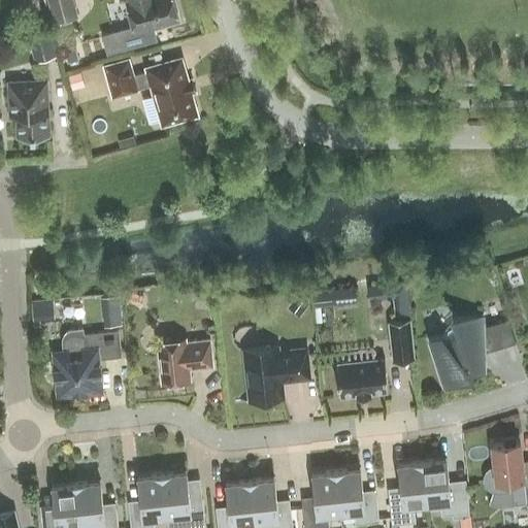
[(47,0),(54,23),(78,15),(73,0),(47,0)]
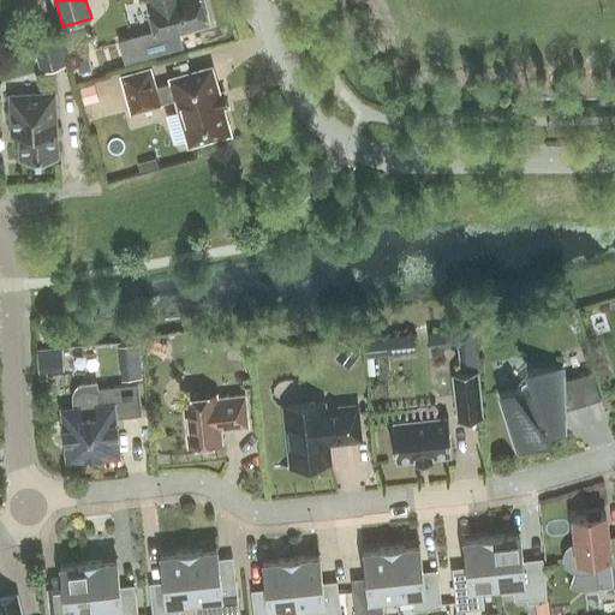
[(157,39),(208,24),(201,0),(148,0),(149,1),(147,1),(157,39)]
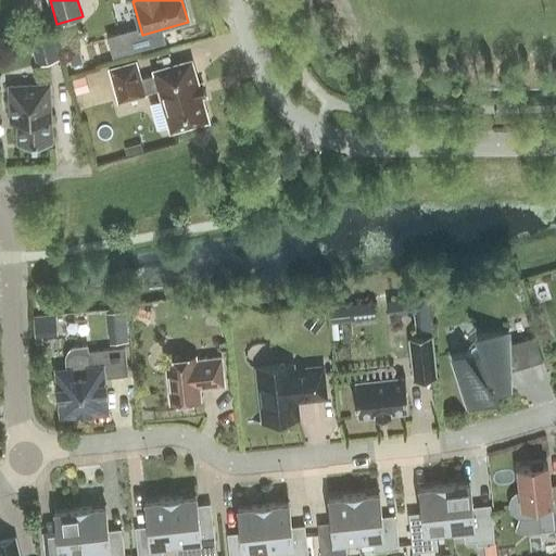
[(28,36),(37,65),(60,59),(51,29),(28,36)]
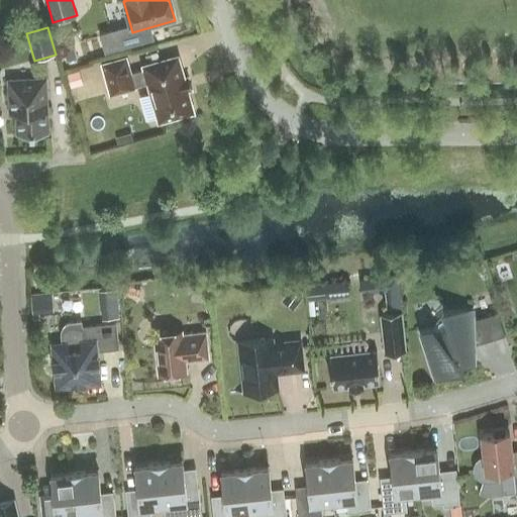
[(76,46),(62,54),(68,66),(81,60),(76,46)]
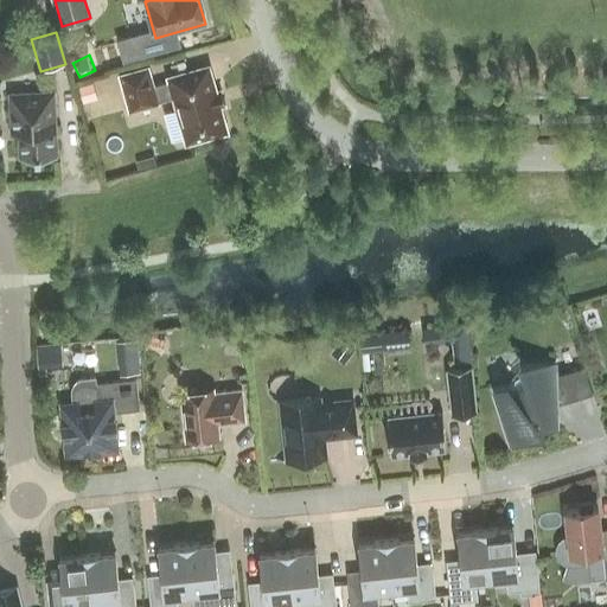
[(186,142),(225,132),(219,107),(225,106),(221,90),(215,91),(208,68),(168,78),(170,82),(153,85),(148,66),(120,75),(129,112),(158,103),(158,101),(174,97),(186,142)]
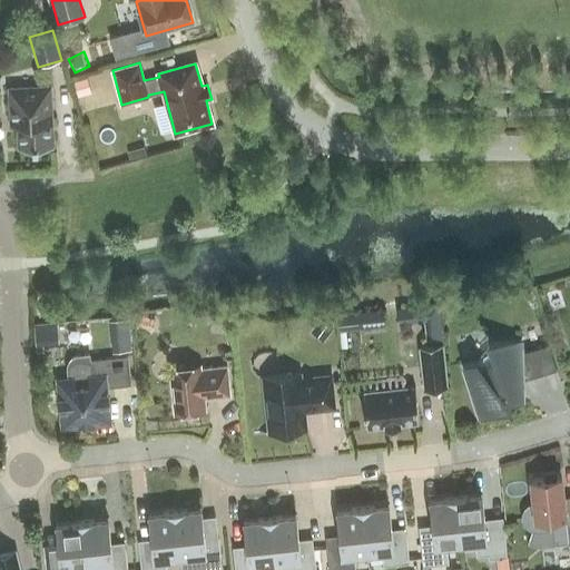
[(50,86),(43,86),(8,88),(10,126),(17,126),(18,148),(22,148),(22,151),(33,150),(33,148),(53,147),(50,86)]
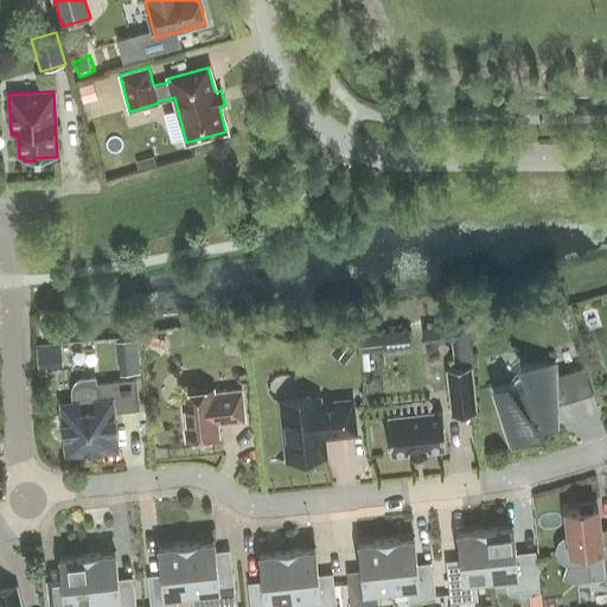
[(358,346),(407,345),(407,327),(358,328),(358,346)]
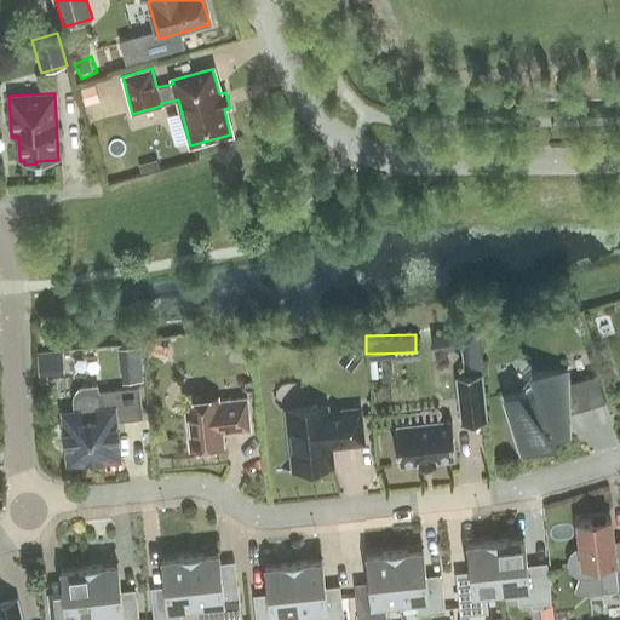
[(168,348),(155,343),(149,357),(162,362),(168,348)]
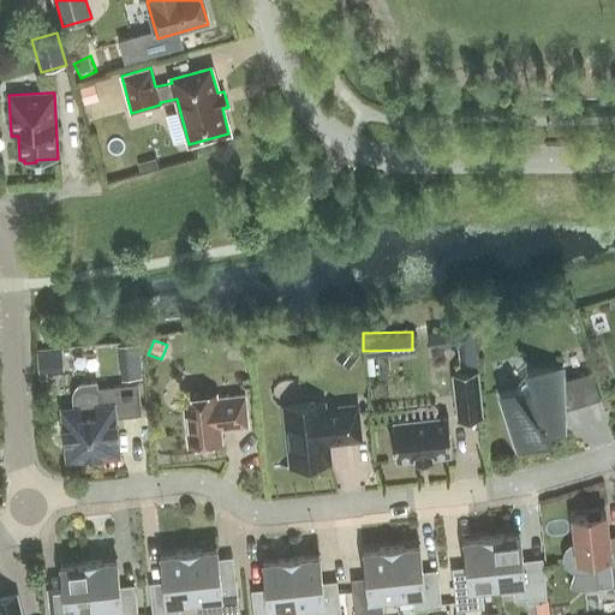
[(346,342),(334,357),(348,368),(359,353),(346,342)]
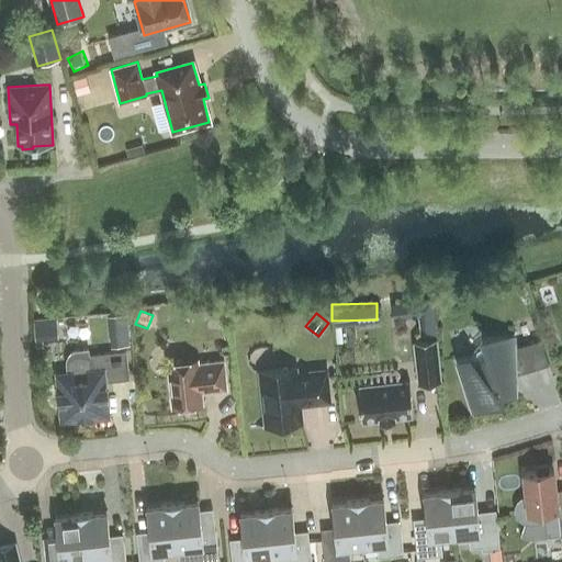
[(515,374),(548,364),(541,339),(514,347),(514,337),(482,338),(485,346),(470,357),(469,356),(457,360),(472,409),(503,401),(495,392),(515,391),(515,374)]
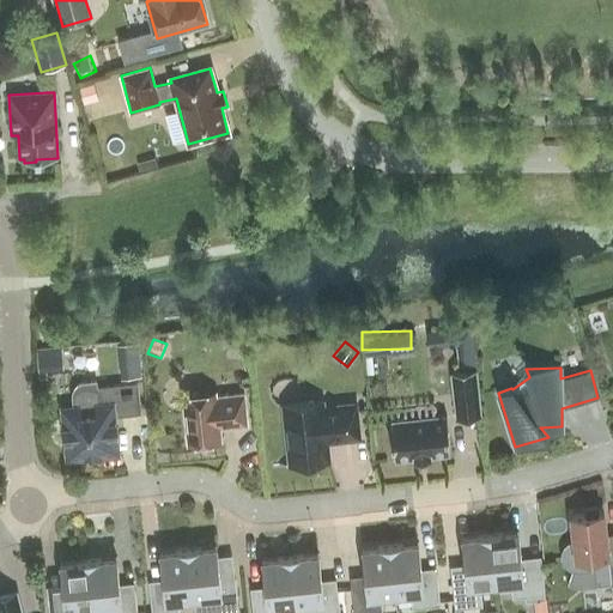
[(450,374),(455,419),(481,417),(477,371),(450,374)]
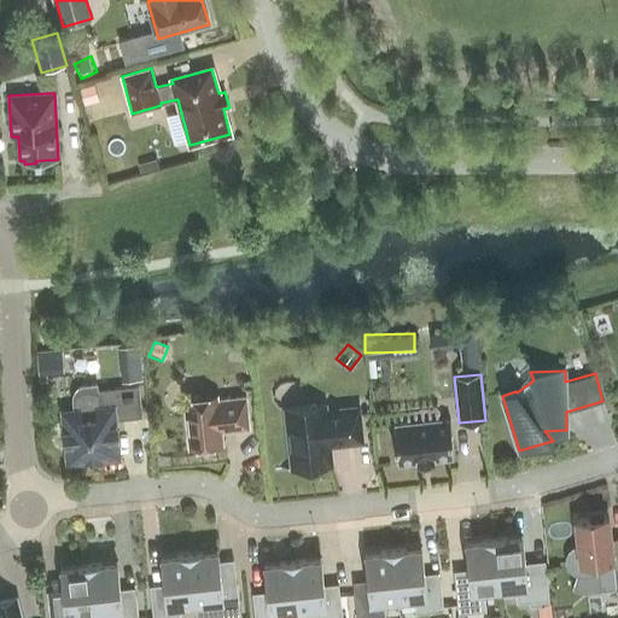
[(95,385),(82,386),(75,392),(73,400),(75,413),(64,414),(65,431),(63,431),(65,445),(68,444),(69,461),(117,456),(115,439),(117,439),(116,425),(114,425),(114,420),(141,417),(139,386),(97,391),(95,385)]
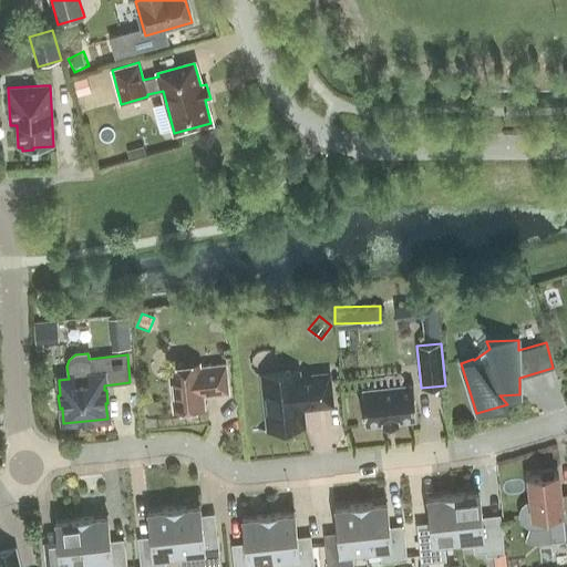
[(173,411),(204,408),(203,397),(228,393),(225,364),(199,368),(199,363),(168,367),(173,411)]
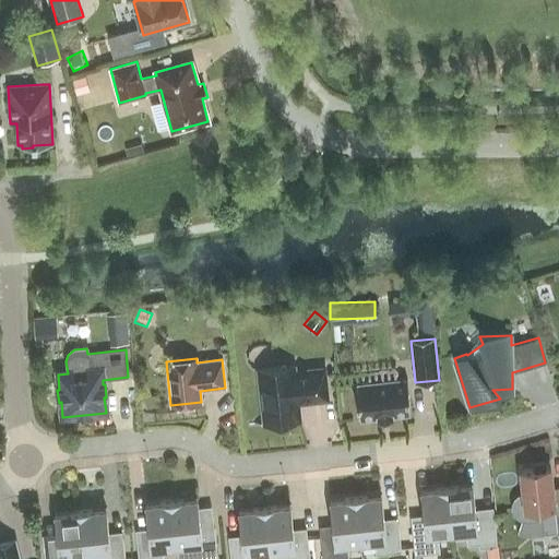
[(259,370),(264,424),(299,420),(297,403),(328,400),(324,369),(294,372),(293,366),(259,370)]
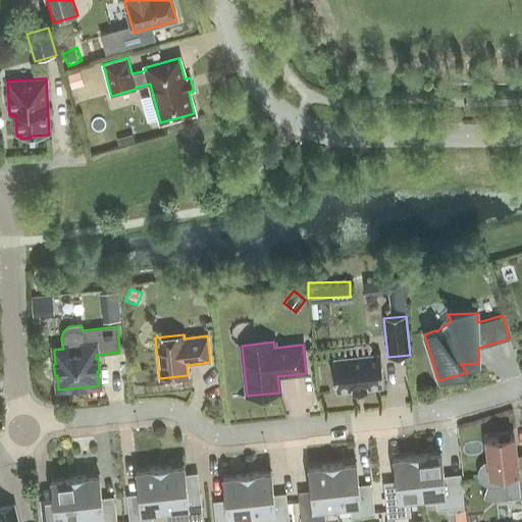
[(331,360),(334,392),(353,389),(353,393),(366,392),(366,388),(383,386),(380,354),(331,360)]
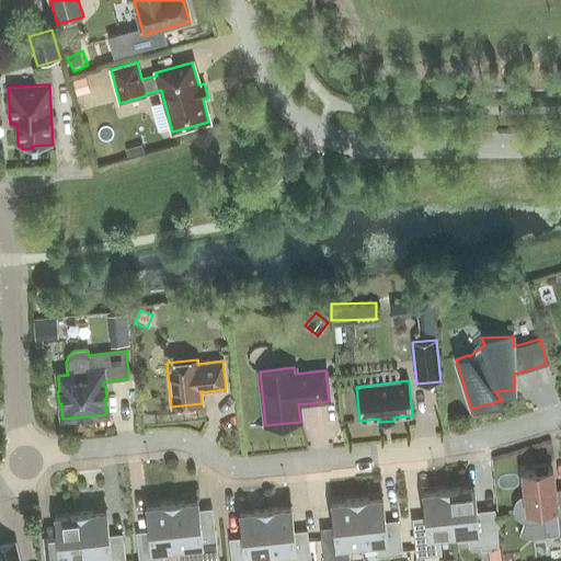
[(546,536),(560,534),(560,497),(554,499),(551,469),(523,472),(525,495),(519,497),(515,502),(514,507),(514,513),(517,518),(523,522),(524,522),(519,535),(529,539),(546,536)]
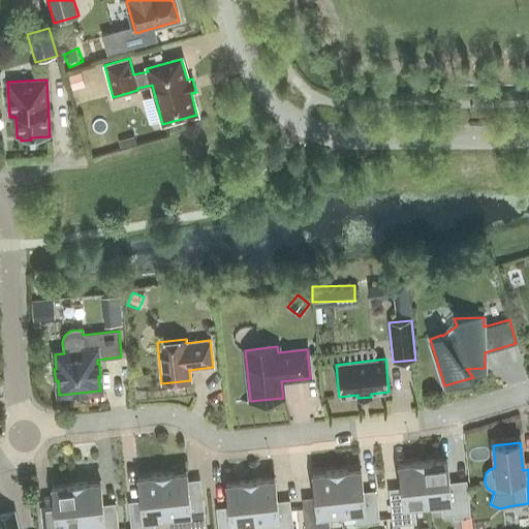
[(434,460),(423,462),(428,504),(440,503),(442,516),(453,515),(453,519),(470,517),(467,487),(449,488),(446,459),(434,461),(434,460)]
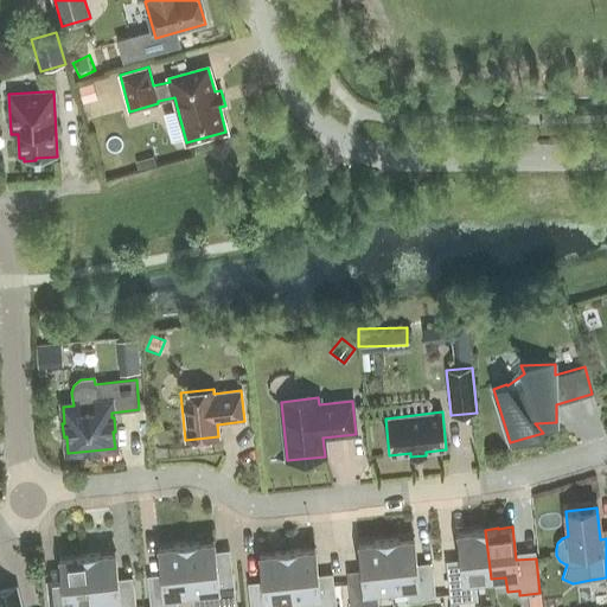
[(491,579),(485,530),(472,531),(458,532),(461,566),(446,568),(451,604),(478,600),(475,580),(491,579)]
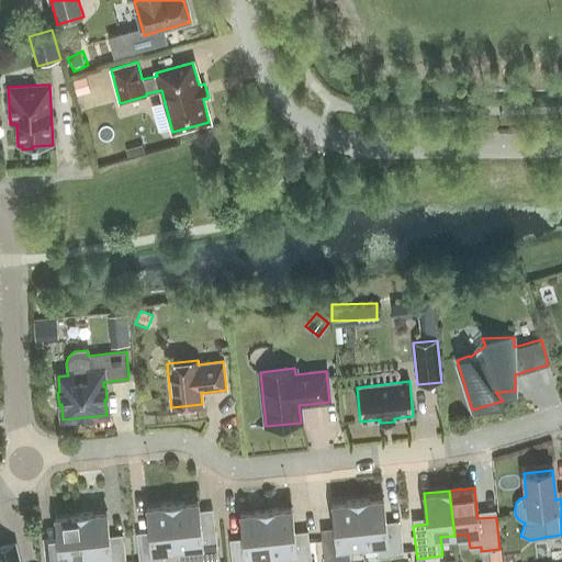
[(369,499),(357,501),(362,546),(377,544),(378,558),(403,555),(400,527),(386,528),(383,497),(369,499)]
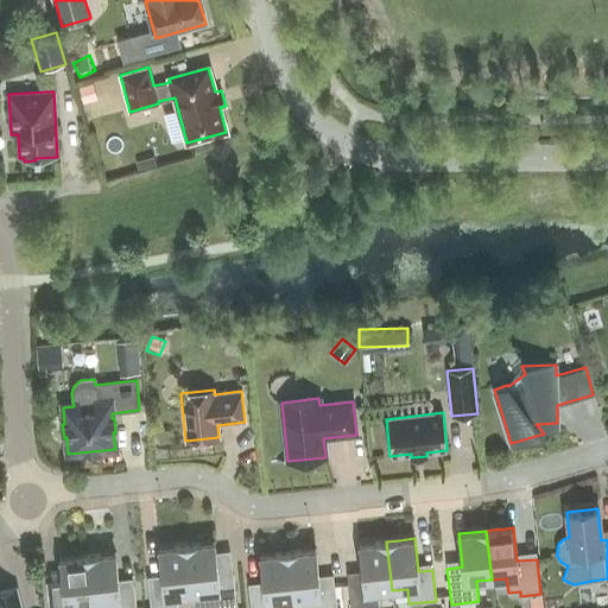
[(392,590),(386,542),(374,543),(359,545),(362,578),(348,580),(350,607),(378,607),(377,591),(392,590)]
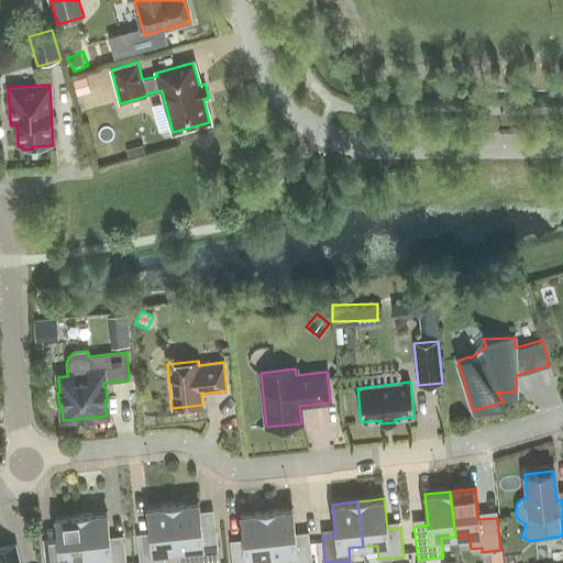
[(173,505),(177,550),(178,562),(188,562),(219,560),(216,531),(201,533),(198,503),(184,504),(173,505)]
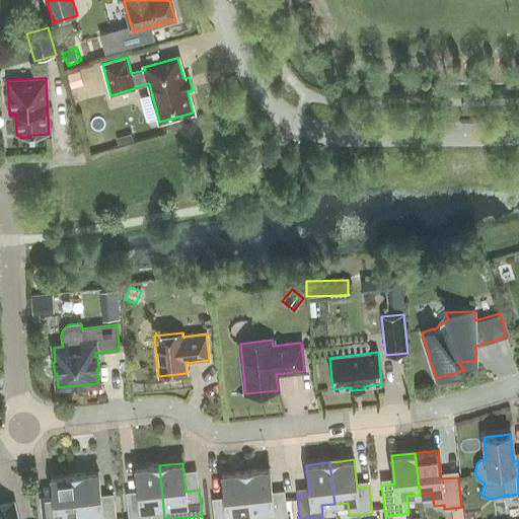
[(163,507),(159,465),(148,466),(135,468),(139,497),(126,498),(128,518),(151,518),(151,509),(163,507)]
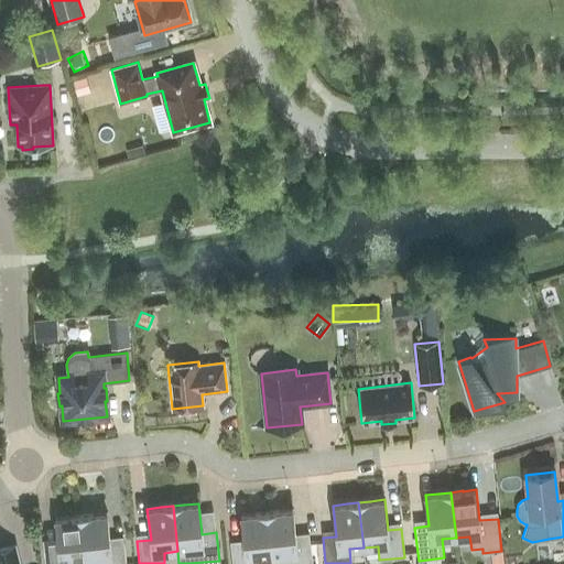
[(279,511),(267,512),(271,557),(285,556),(286,563),(312,563),(311,541),(295,543),(292,510),(279,511)]
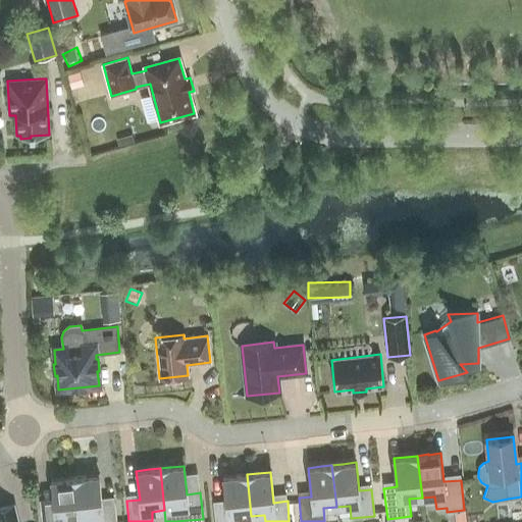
[(251,516),(247,474),(236,475),(223,477),(226,506),(213,507),(214,521),(239,521),(239,518),(251,516)]
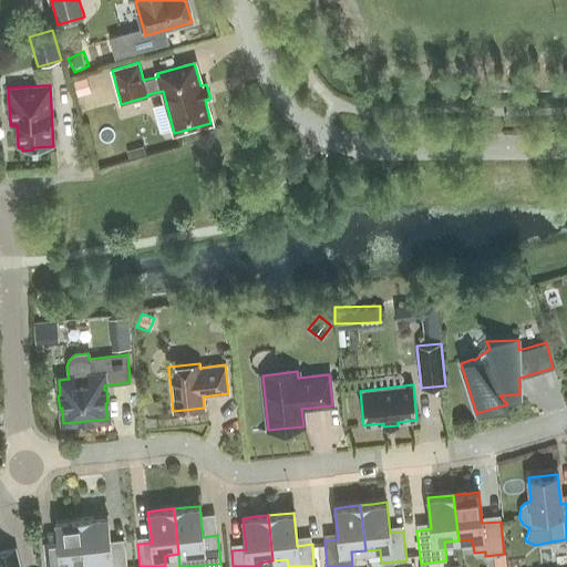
[(93,517),(81,518),(86,565),(101,563),(101,566),(126,566),(124,545),(111,547),(107,516),(93,517)]
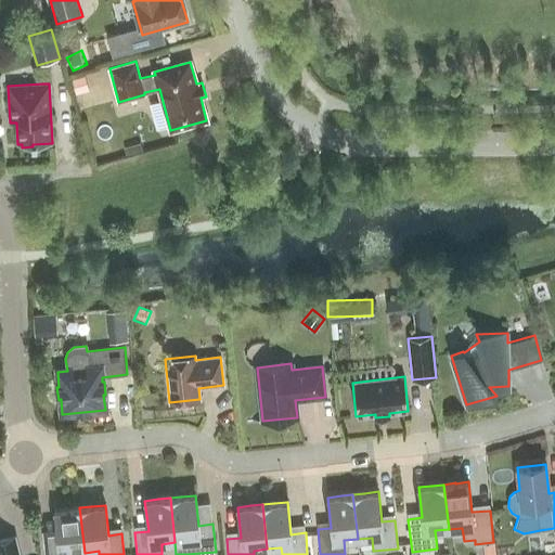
[(71,554),(85,553),(79,507),(54,511),(56,529),(43,531),(46,554),(71,554)]
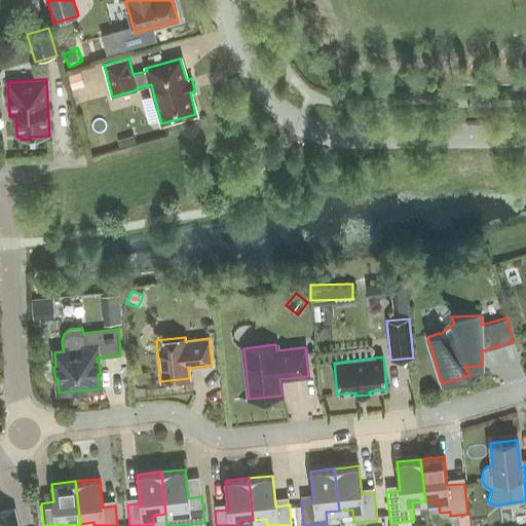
[(0,525),(17,525),(14,509),(0,512),(0,525)]
